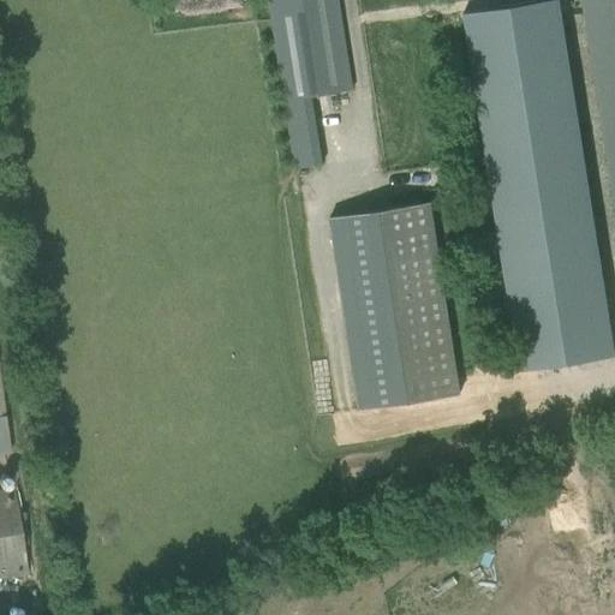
[(267,0),(284,102),(352,93),(336,0),(267,0)]
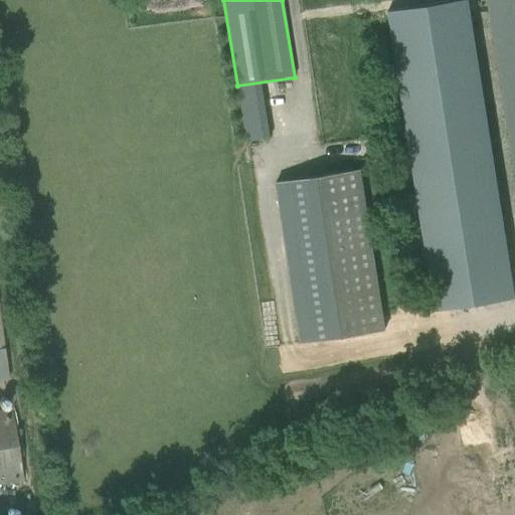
[(514,297),(468,0),(457,0),(387,11),(435,311),(514,298),(514,297)]
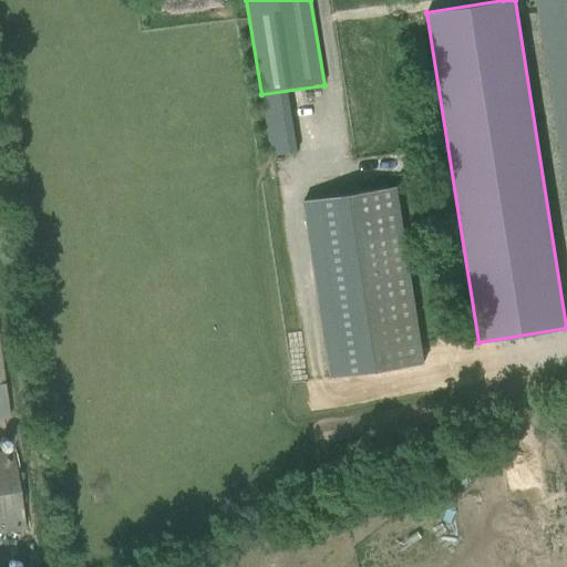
[(302,202),(330,378),(423,362),(395,186),(302,202)]
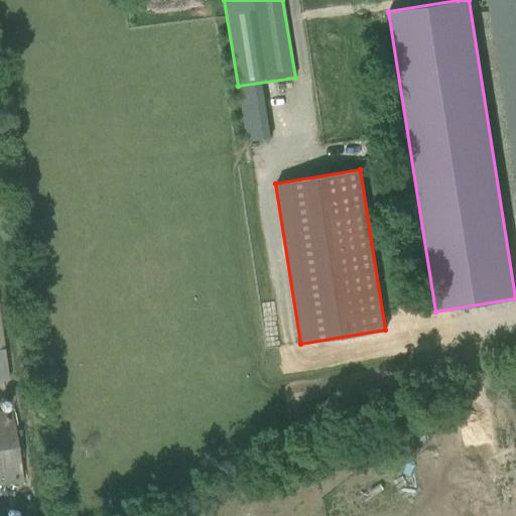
[(0,381),(9,380),(0,316),(0,381)]
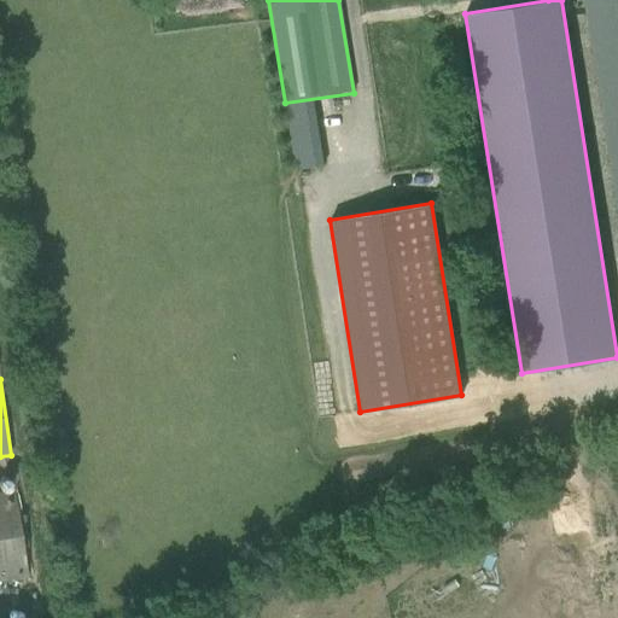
[(0,500),(0,586),(31,581),(19,497),(0,500)]
